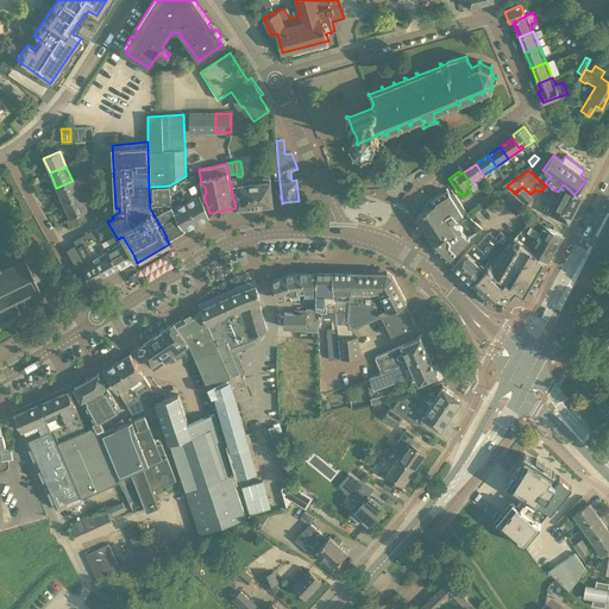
[(209,213),(203,198),(202,199),(198,190),(200,189),(194,176),(187,180),(186,177),(186,176),(169,186),(173,205),(171,205),(177,217),(179,215),(186,228),(209,215),(208,214),(209,213)]
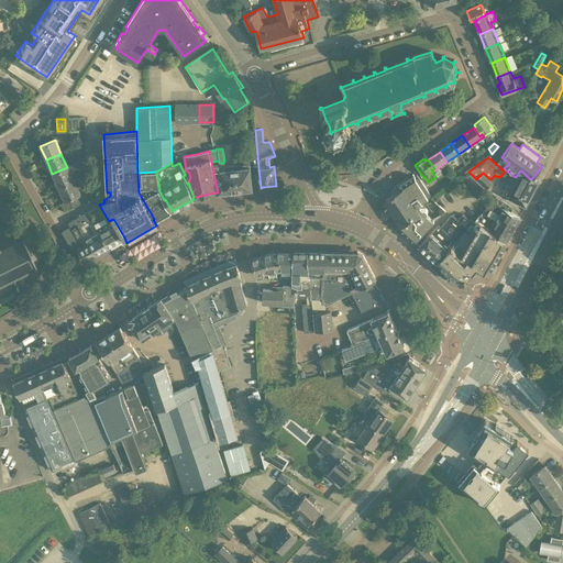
[(52,174),(58,188),(81,178),(79,173),(77,173),(74,164),(67,167),(52,174)]
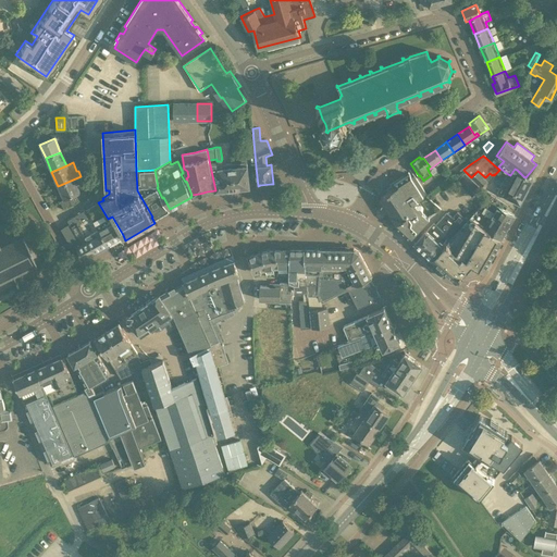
[(209,163),(215,190),(232,188),(230,163),(222,164),(217,164),(217,162),(209,163)]
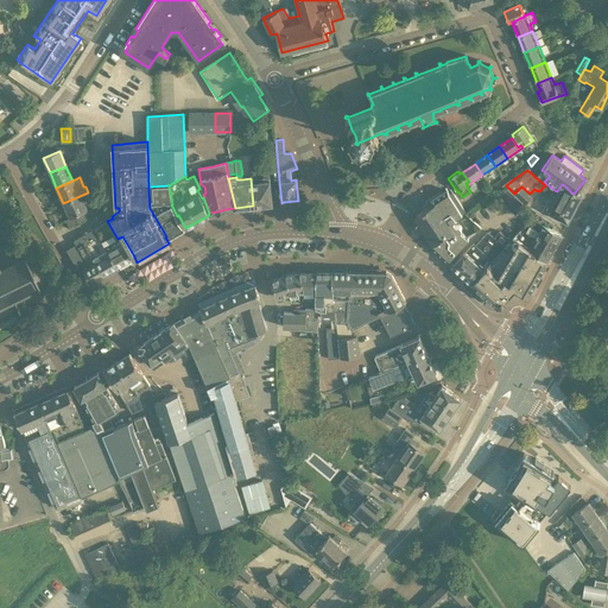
[(253,206),(272,203),(270,177),(251,178),(253,206)]
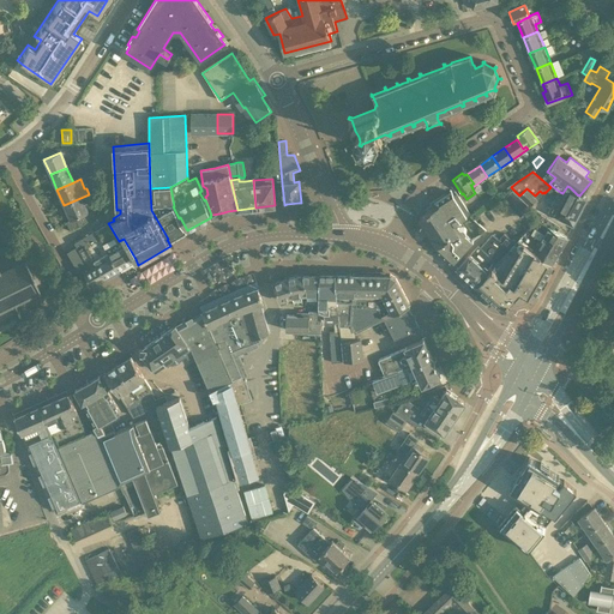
[(501,194),(511,187),(512,186),(509,181),(498,190),(501,194)]
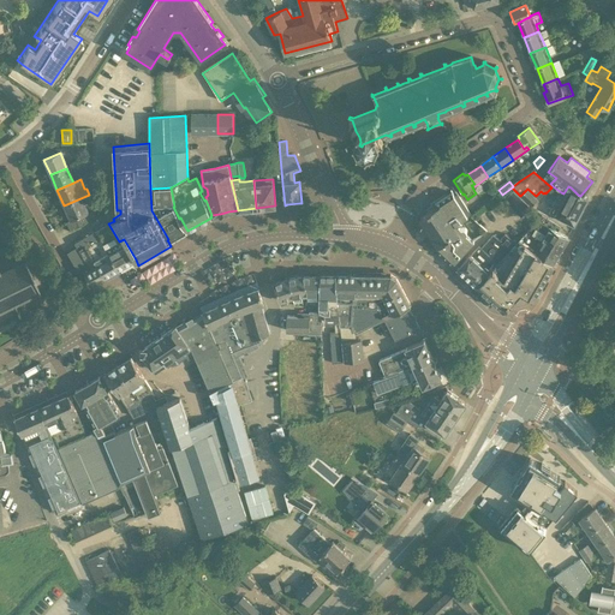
[(174,207),(171,187),(150,189),(151,210),(168,239),(171,238),(169,238),(183,231),(184,233),(186,231),(187,231),(180,218),(179,219),(173,207),(174,207)]
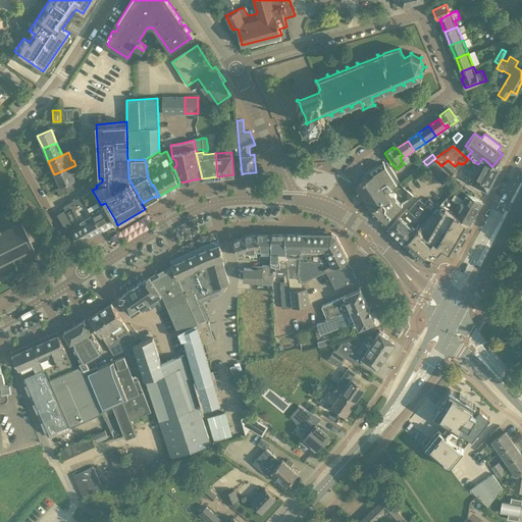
[(492,166),(490,165),(484,159),(472,183),(487,191),(500,168),(494,165),(492,166)]
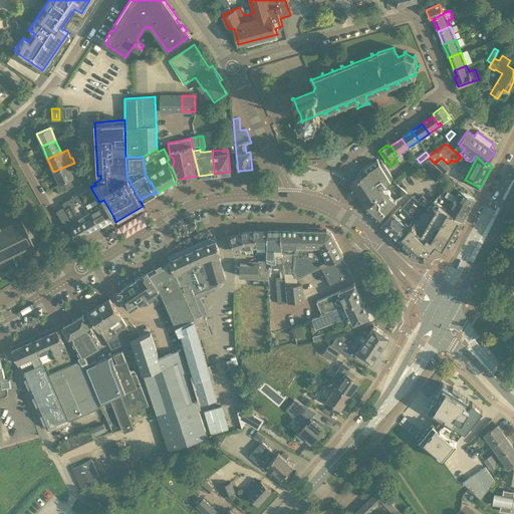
[(450,167),(448,164),(441,158),(435,164),(444,173),(450,167)]
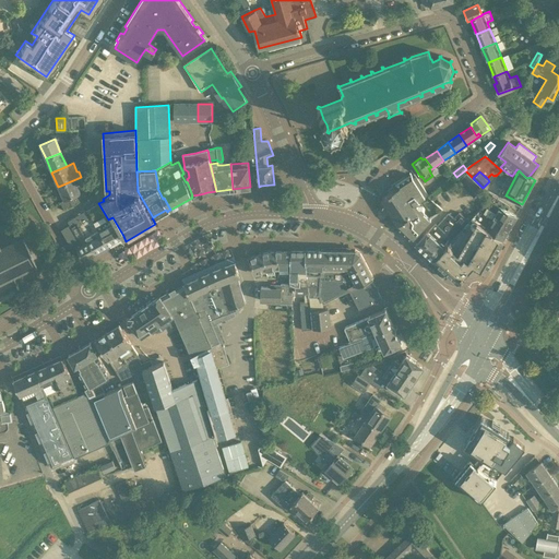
[(474,197),(482,188),(466,174),(459,181),(474,197)]
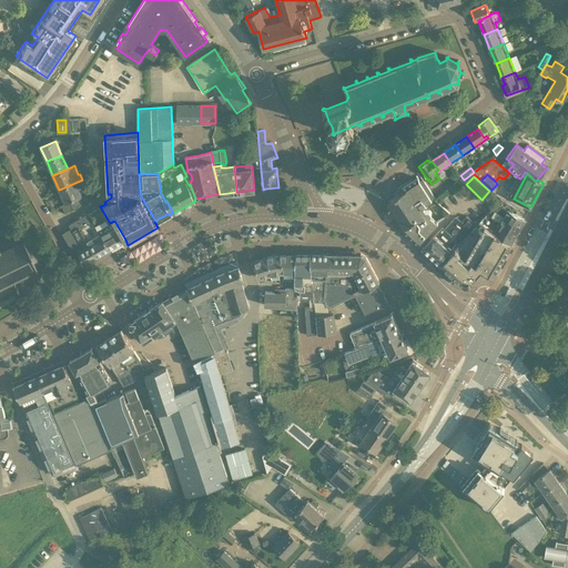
[(433,195),(422,179),(418,181),(416,178),(401,188),(403,191),(392,199),(387,201),(405,226),(403,229),(418,243),(437,223),(430,216),(432,216),(432,215),(432,214),(432,213),(432,212),(430,211),(429,211),(428,210),(427,210),(426,211),(423,206),(426,204),(424,201),(433,195)]
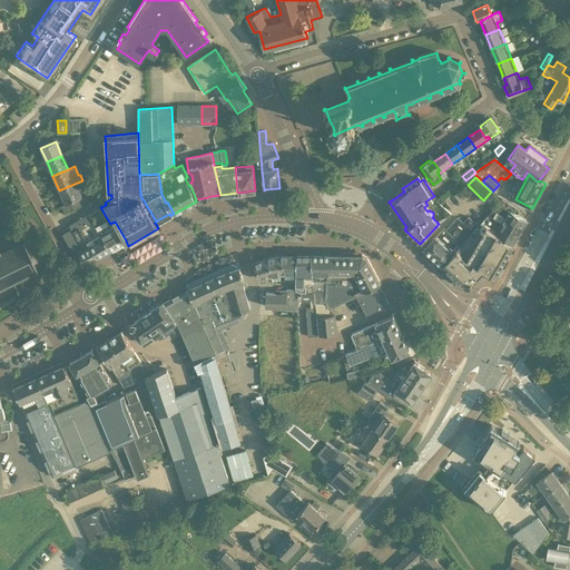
[(82,180),(59,190),(66,203),(71,200),(77,209),(88,203),(92,199),(89,194),(95,192),(90,182),(85,184),(82,180)]
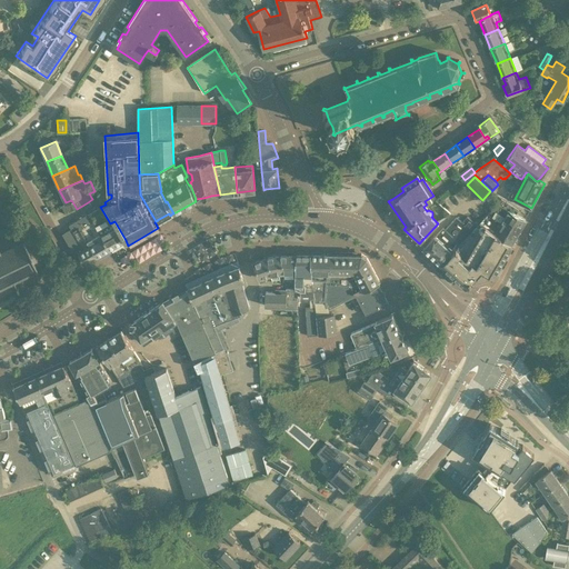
[(446,193),(451,189),(449,185),(442,189),(446,193)]
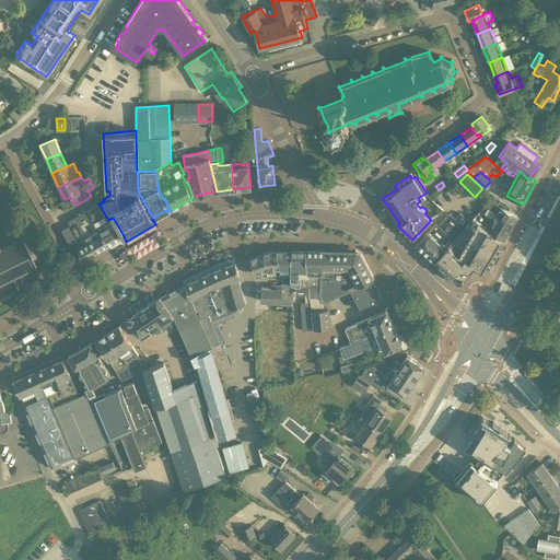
[(0,289),(15,282),(27,277),(37,271),(33,264),(36,261),(34,257),(38,251),(39,247),(37,241),(31,238),(24,238),(22,234),(19,235),(14,226),(0,198),(0,289)]
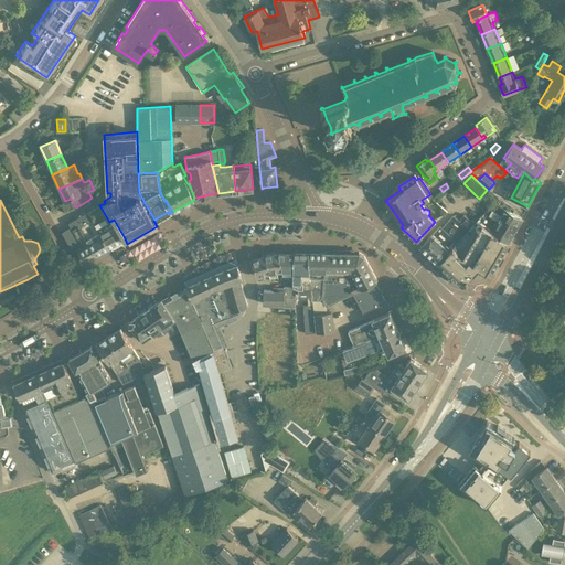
[(99,205),(89,211),(109,247),(117,243),(117,242),(121,238),(121,240),(124,238),(124,240),(125,238),(114,220),(109,222),(99,205)]
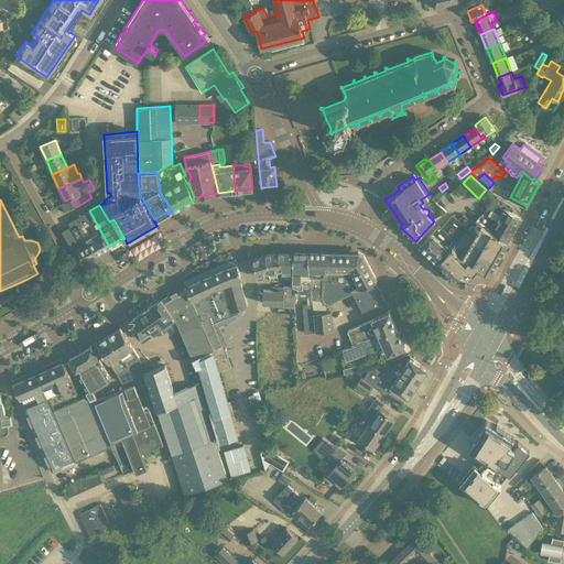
[(505,208),(498,219),(514,229),(521,217),(505,208)]
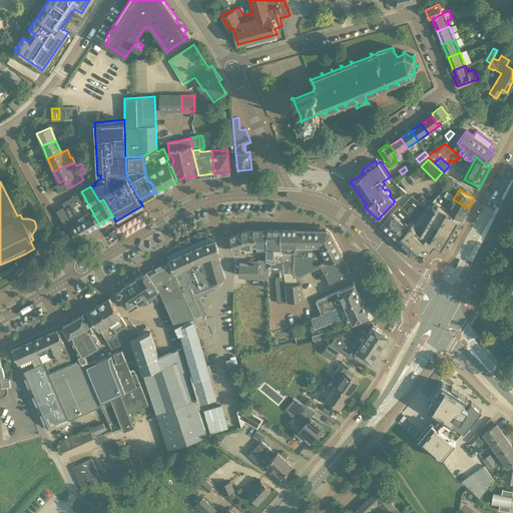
[(99,224),(81,191),(62,202),(64,206),(57,210),(68,228),(70,227),(76,237),(76,236),(86,231),(87,231),(87,230),(96,225),(96,224),(98,223),(99,224)]
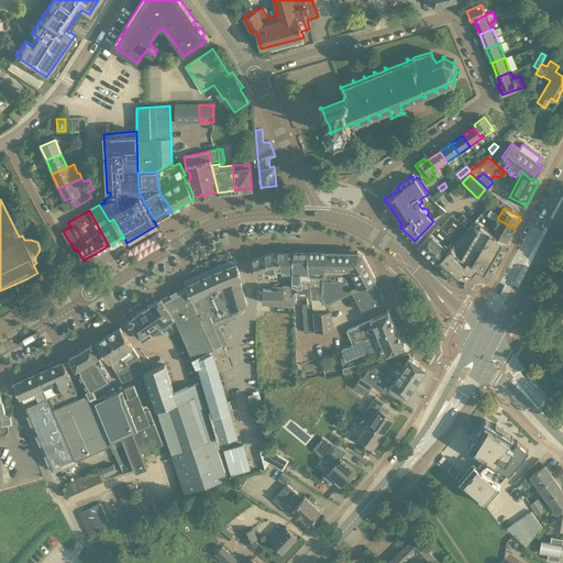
[(514,229),(497,219),(483,211),(475,220),(506,241),(514,229)]
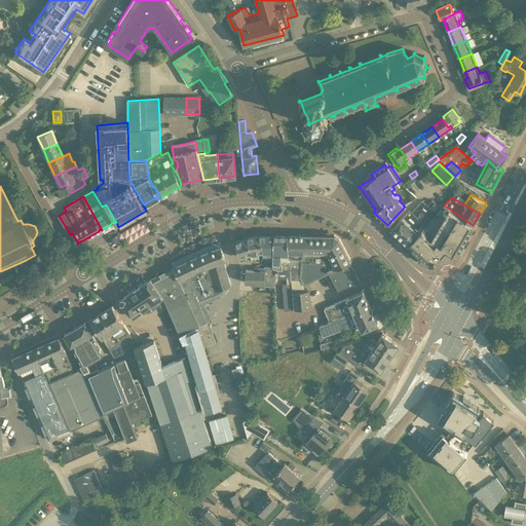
[(408,243),(441,209),(431,200),(426,205),(422,200),(412,212),(410,210),(403,218),(403,217),(391,229),(408,243)]
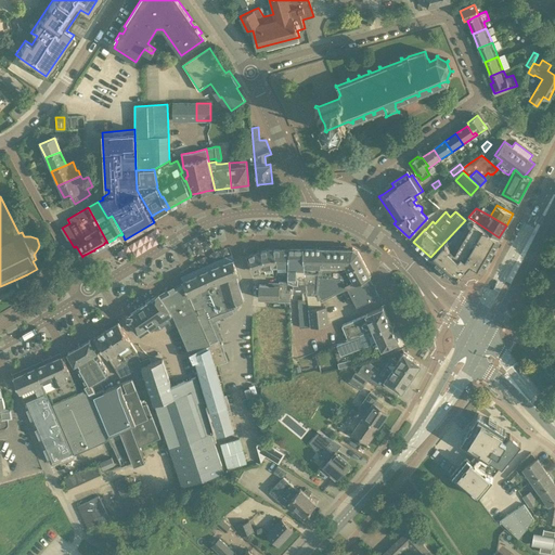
[(500,239),(499,237),(468,217),(465,220),(430,257),(454,280),(465,267),(467,269),(472,263),(481,269),(500,239)]
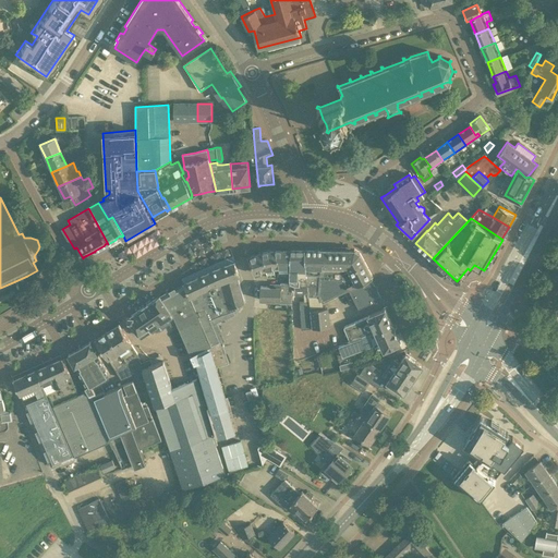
[(207,233),(215,244),(227,238),(219,226),(207,233)]
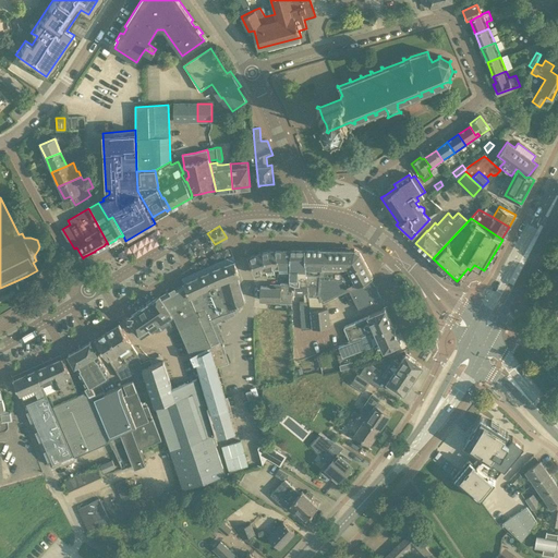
[(132,244),(137,256),(160,245),(155,233),(132,244)]
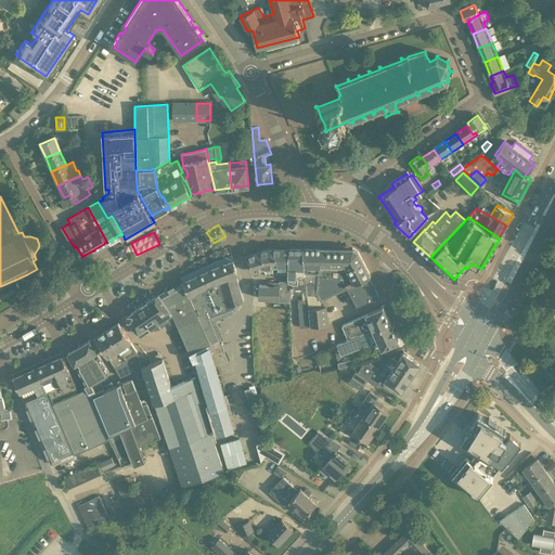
[(207,235),(185,244),(191,258),(213,249),(207,235)]
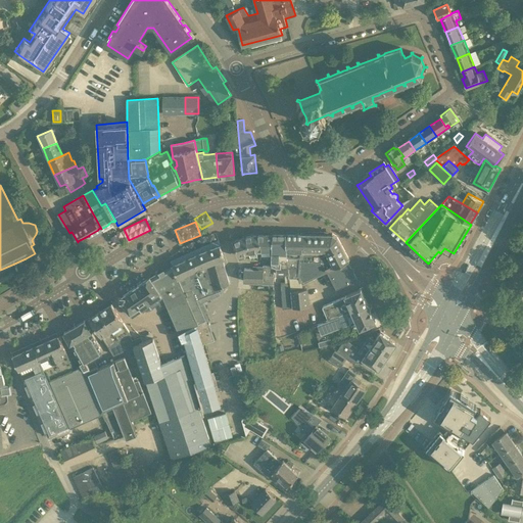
[(258,233),(260,249),(262,255),(267,255),(267,258),(272,257),(273,232),(258,233)]
